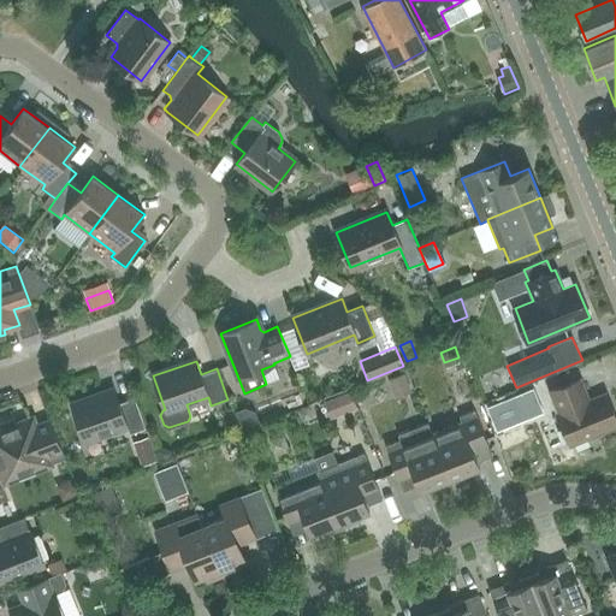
[(403,372),(388,378),(395,396),(410,390),(403,372)]
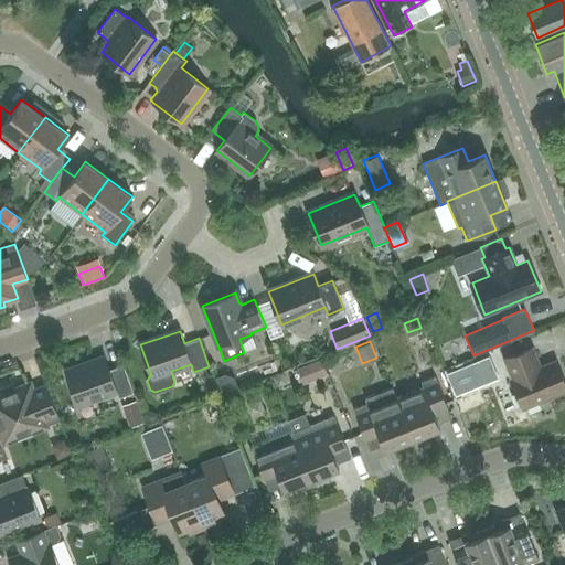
[(540,368),(532,348),(504,359),(512,379),(510,380),(522,408),(564,391),(564,384),(555,361),(540,368)]
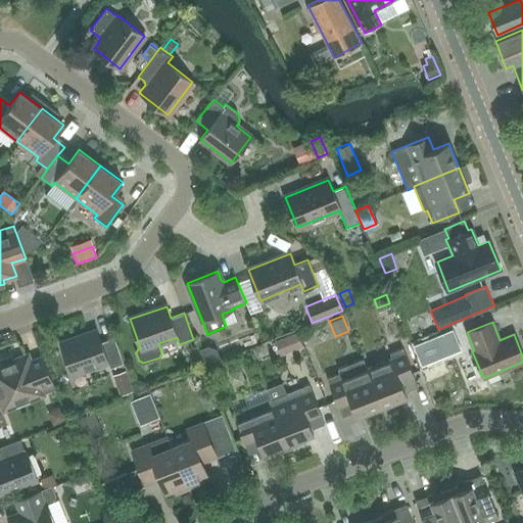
[(421,366),(461,350),(453,329),(413,345),(421,366)]
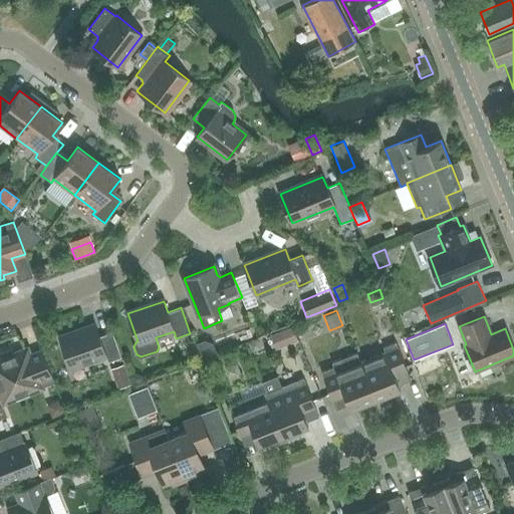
[(99,336),(95,325),(59,337),(70,368),(105,355),(107,362),(121,357),(112,331),(99,336)]
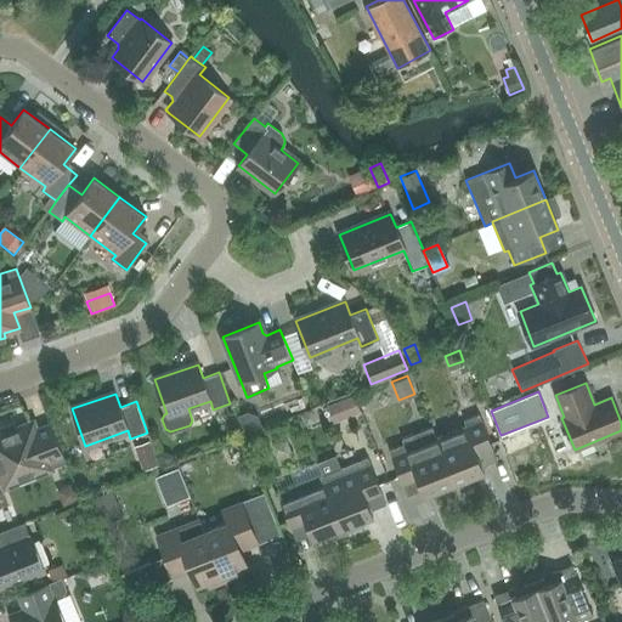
[(352,395),(334,402),(340,419),(360,412),(352,395)]
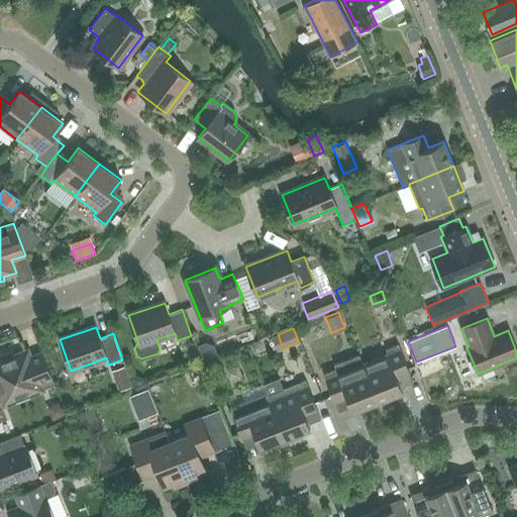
[(205,342),(198,345),(203,359),(217,353),(214,346),(205,342)]
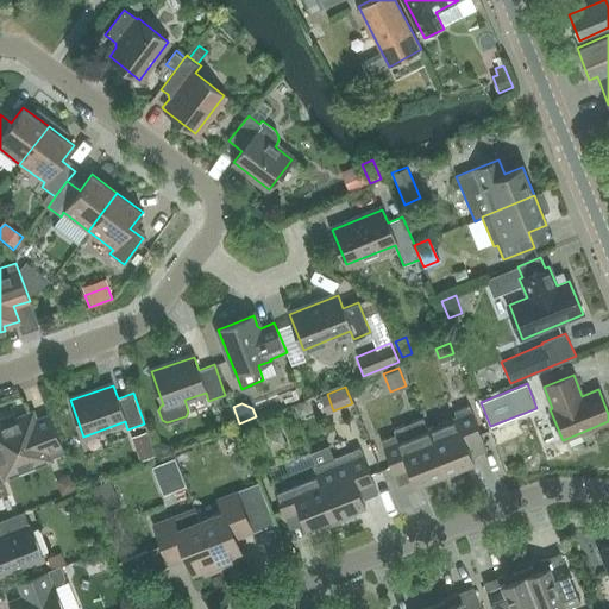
[(427,428),(445,473),(473,462),(466,443),(482,437),(469,406),(454,412),(457,418),(427,428)]
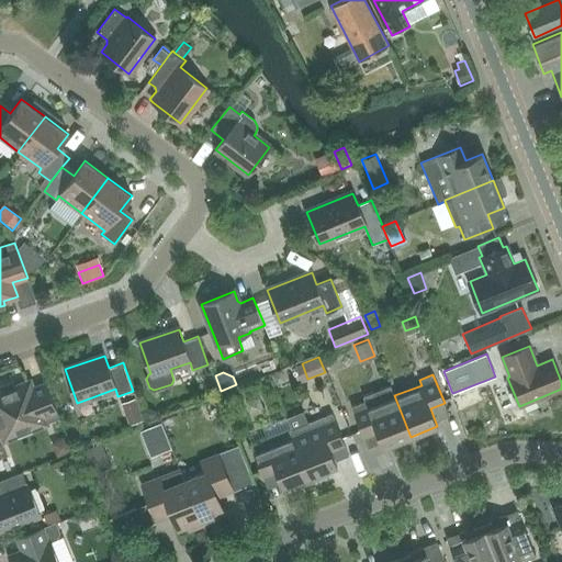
[(15,388),(13,381),(0,385),(0,388),(2,393),(0,393),(0,427),(4,439),(59,417),(48,390),(34,396),(30,382),(15,388)]
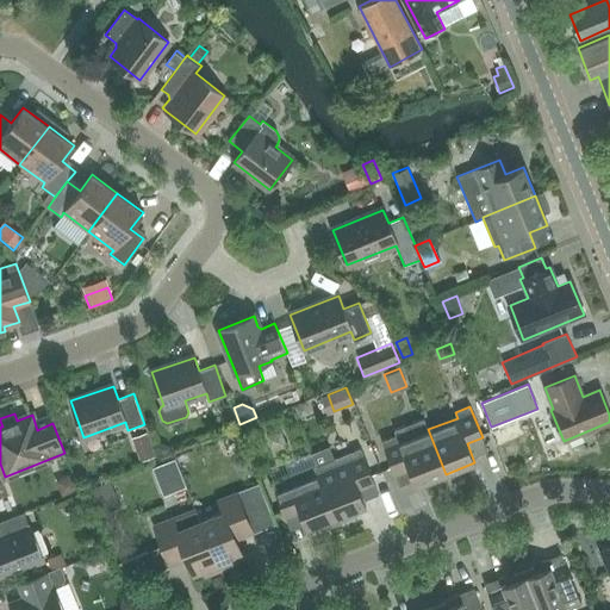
[(446,474),(428,429),(423,418),(394,430),(397,435),(381,441),(393,472),(409,467),(416,485),(446,474)]
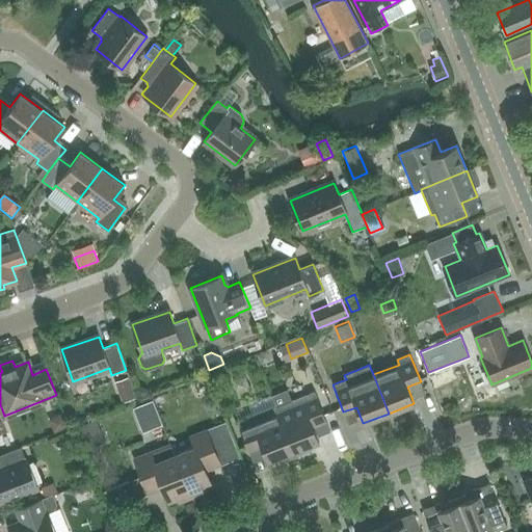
[(128,378),(115,382),(120,393),(131,389),(128,378)]
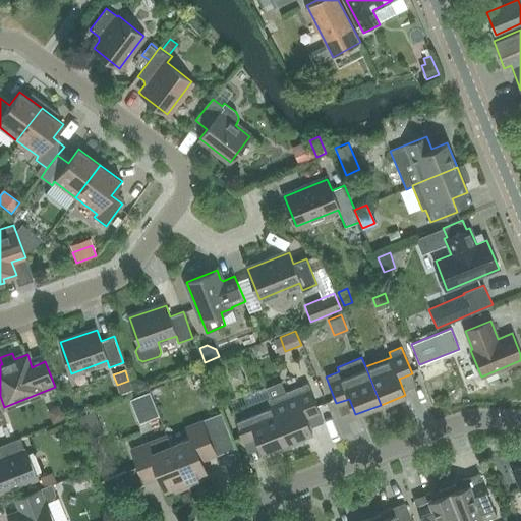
[(137,379),(132,381),(136,391),(146,387),(143,382),(137,379)]
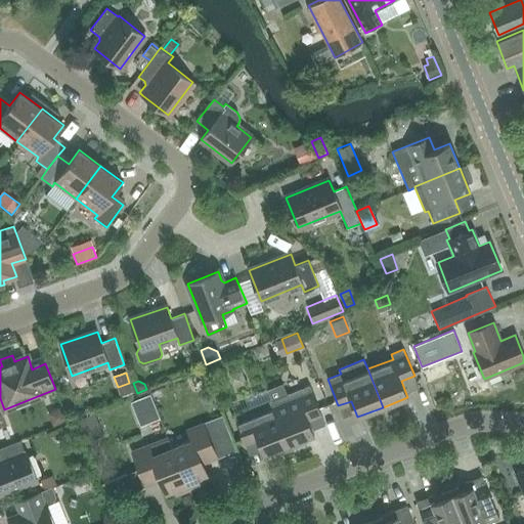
[(282,384),(267,389),(271,400),(289,444),(291,449),(308,443),(306,437),(314,434),(308,418),(320,412),(310,385),(289,393),(287,394),(282,384)]
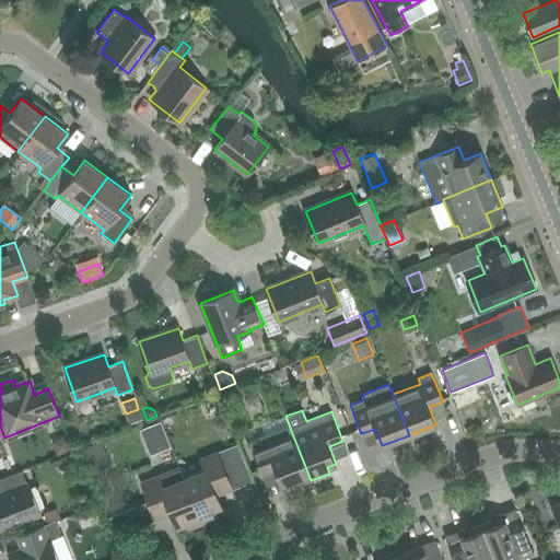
[(290,428),(249,443),(261,473),(275,468),(281,485),(291,481),(294,487),(311,480),(308,475),(290,428)]
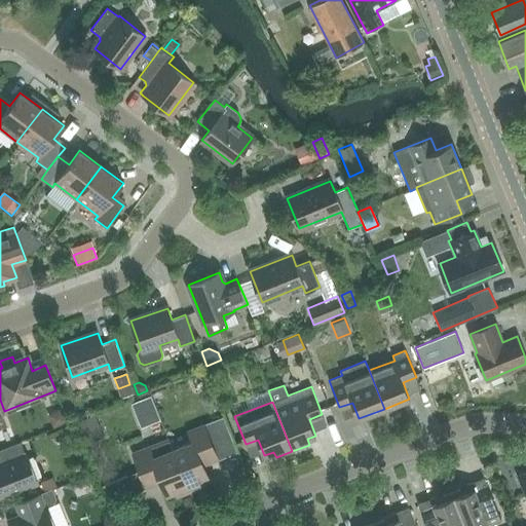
[(54,411),(50,419),(53,425),(60,423),(66,421),(61,409),(54,411)]
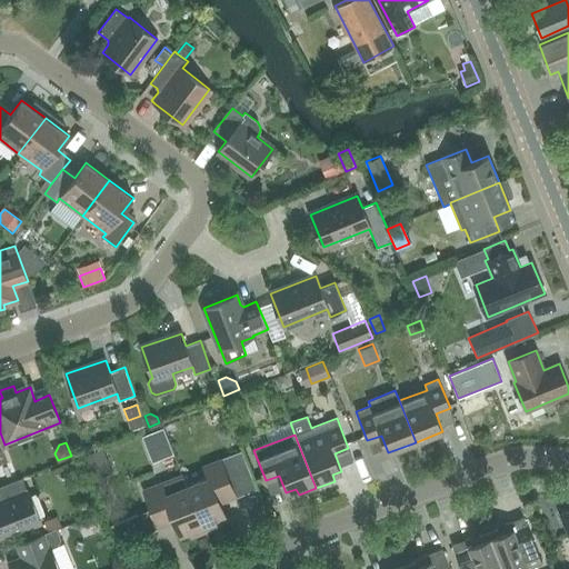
[(108,460),(89,468),(93,479),(111,471),(108,460)]
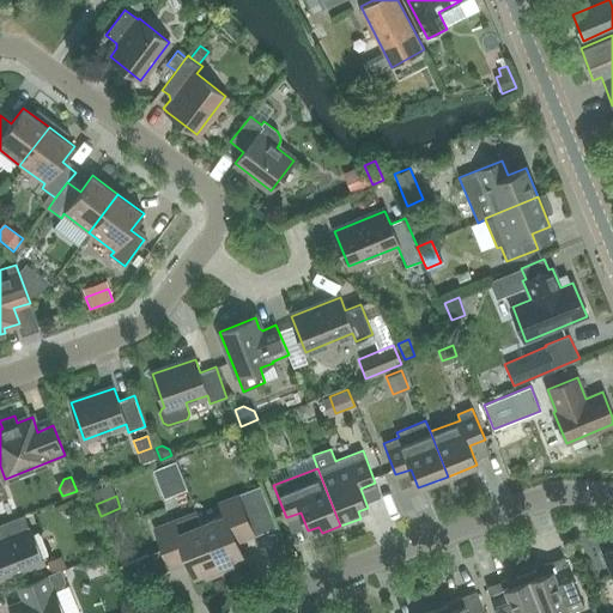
[(201,523),(220,572),(235,566),(234,563),(243,558),(236,541),(253,534),(237,496),(219,503),(224,515),(201,523)]
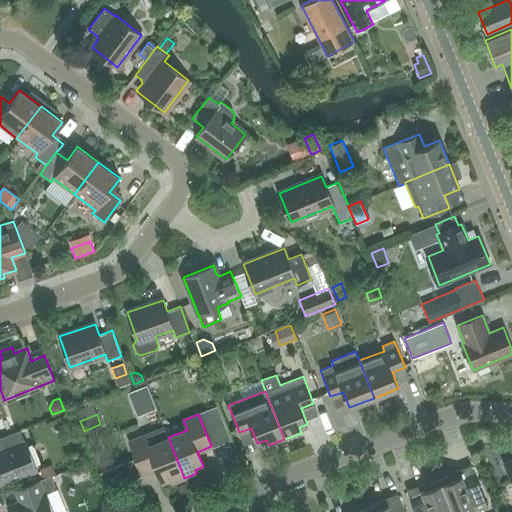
[(25,443),(20,430),(0,438),(0,483),(36,469),(26,443),(25,443)]
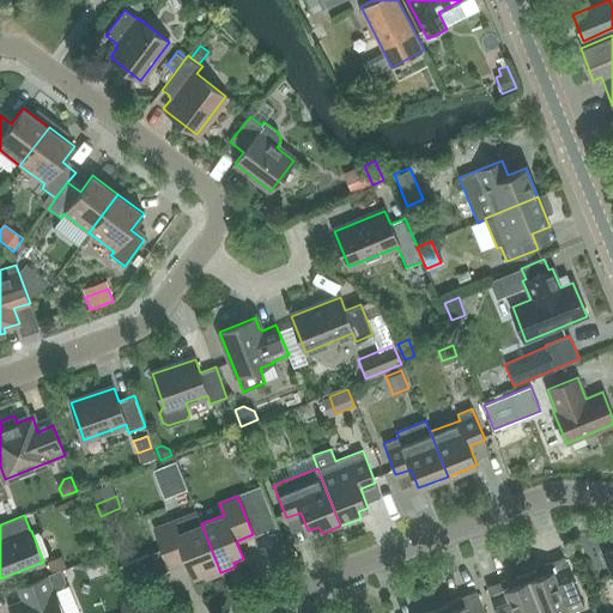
[(220,572),(201,523),(178,533),(174,521),(156,528),(171,566),(188,560),(194,577),(205,574),(206,578),(220,572)]
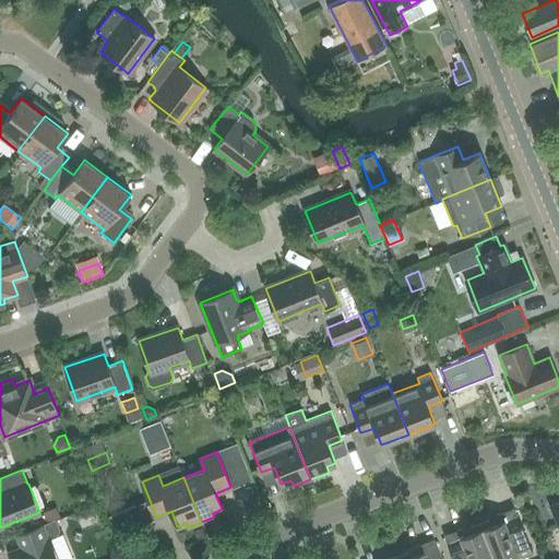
[(141,523),(134,506),(108,515),(116,533),(141,523)]
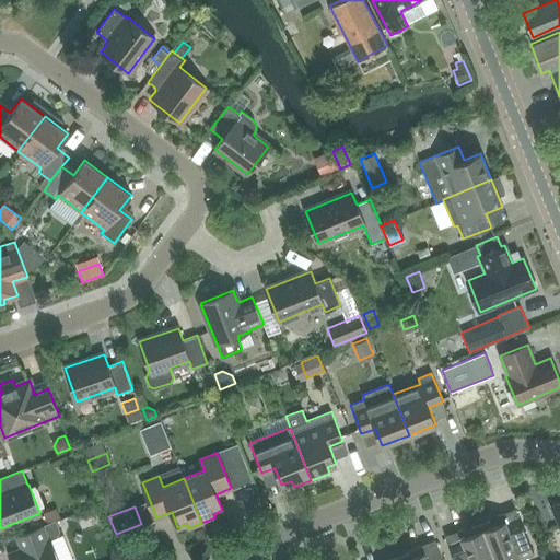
[(56,508),(44,512),(47,522),(59,517),(56,508)]
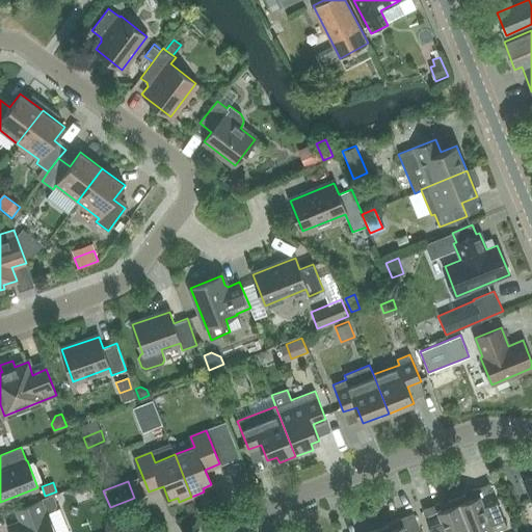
[(457,499),(470,531),(494,531),(507,527),(489,483),(472,489),(473,493),(457,499)]
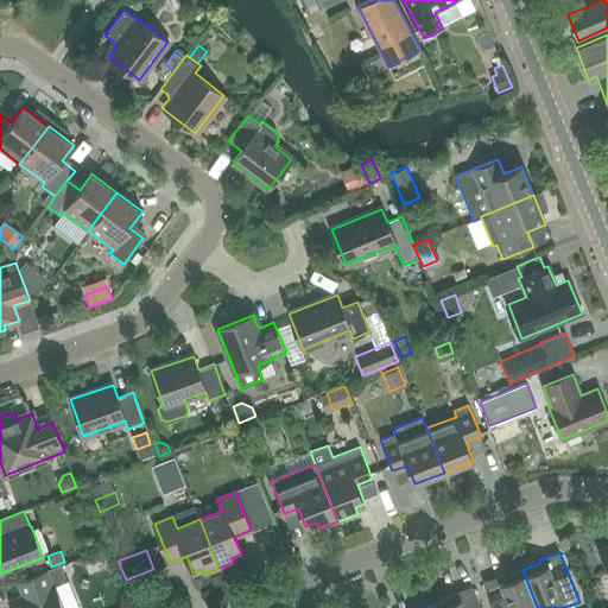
[(65,576),(61,565),(17,582),(23,597),(10,602),(12,607),(62,607),(55,586),(62,583),(65,576)]
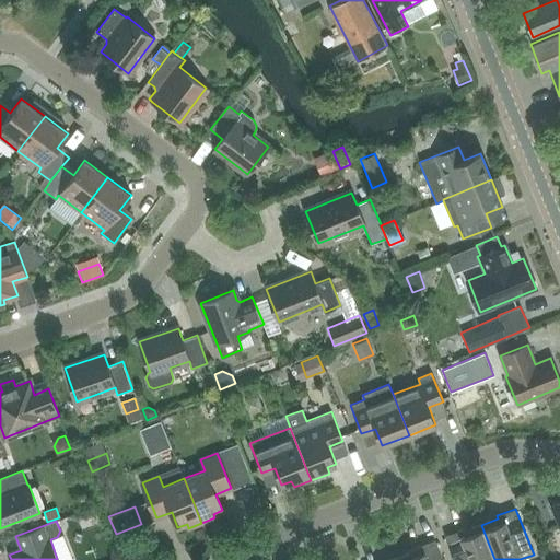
[(454,559),(494,559),(481,525),(465,532),(464,528),(444,536),(454,559)]
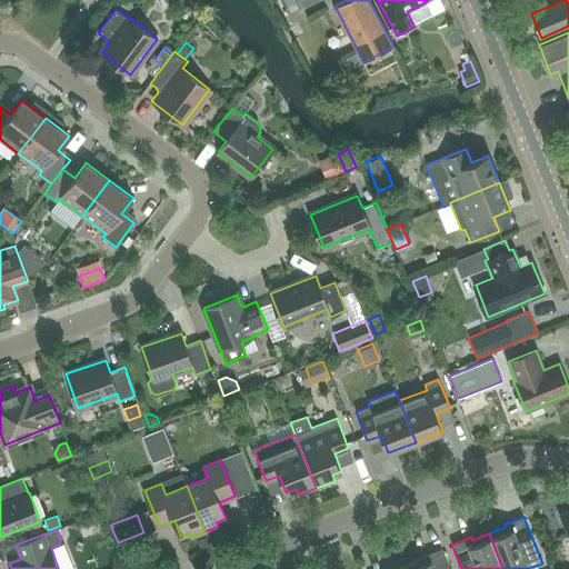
[(121,543),(119,553),(135,557),(137,547),(121,543)]
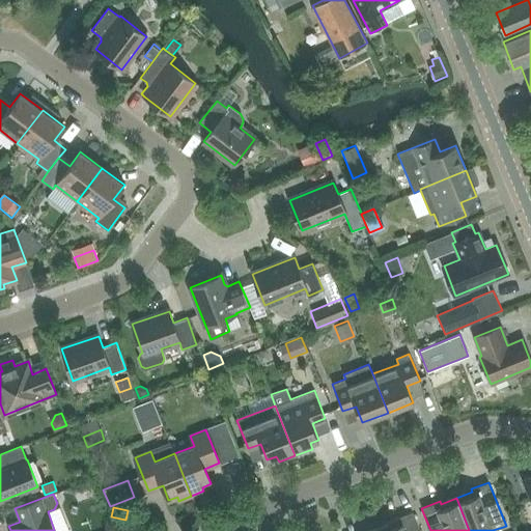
[(379,528),(380,530),(418,530),(412,512),(393,520),(394,522),(379,528)]
